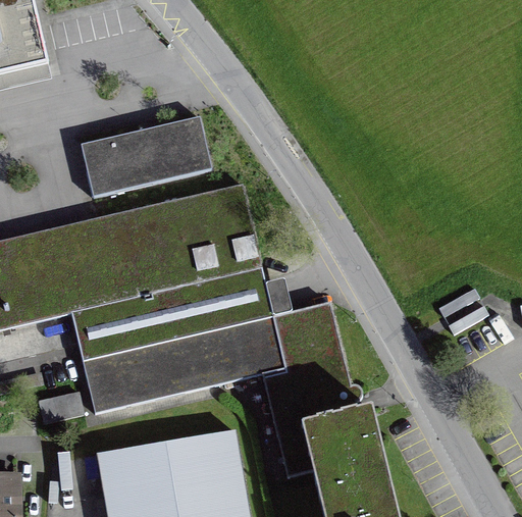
[(0,0),(0,73),(47,62),(33,0),(0,0)]
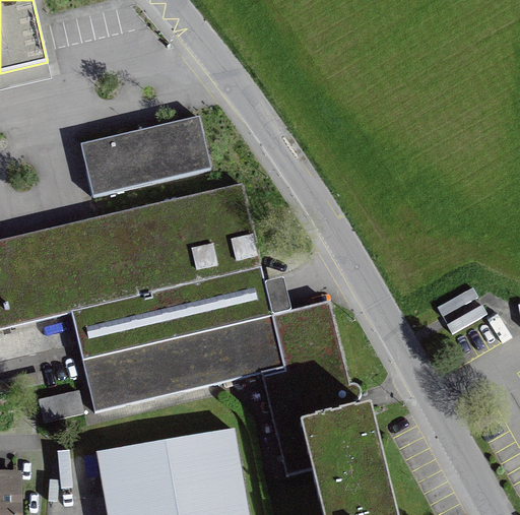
[(210,168),(198,115),(79,143),(85,170),(91,195),(210,168)]
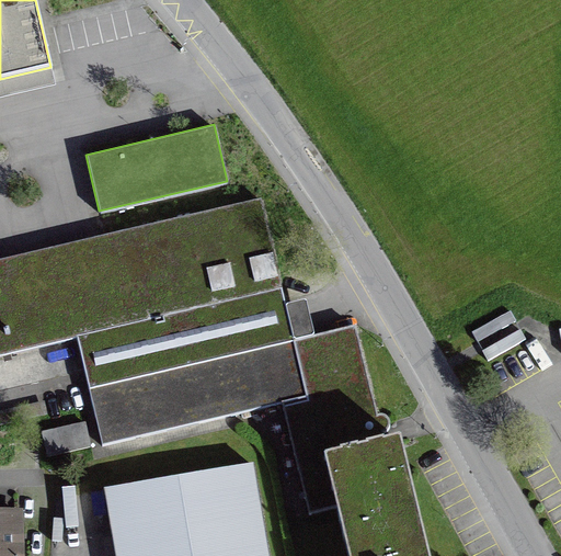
[(323,458),(382,443),(382,441),(378,442),(375,432),(386,428),(388,424),(388,420),(384,413),(377,412),(354,324),(293,338),(281,285),(259,196),(76,240),(0,257),(0,351),(75,335),(83,367),(101,442),(281,399),(308,512),(334,506),(323,458)]
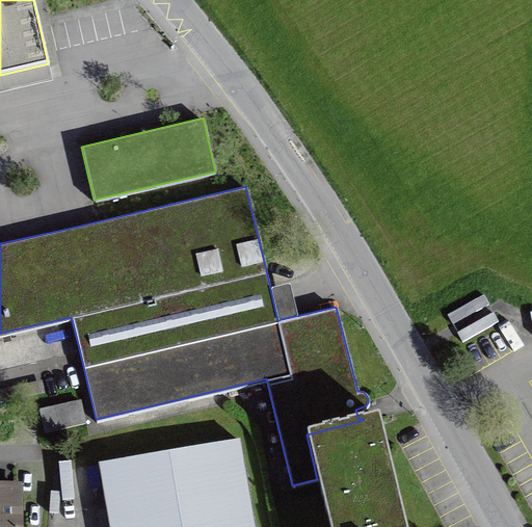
[(446,310),(450,319),(490,297),(485,288),(446,310)]
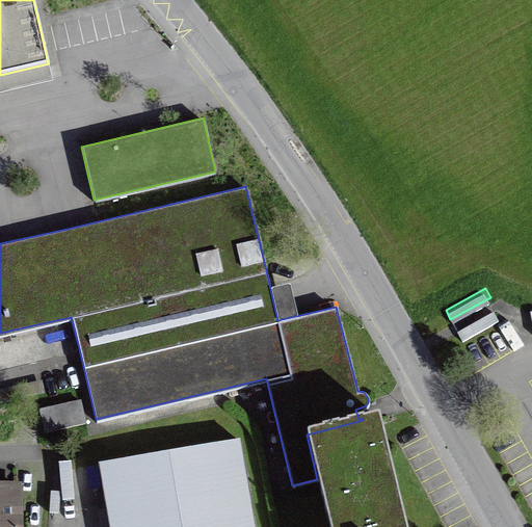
[(455,330),(460,339),(501,317),(496,308),(455,330)]
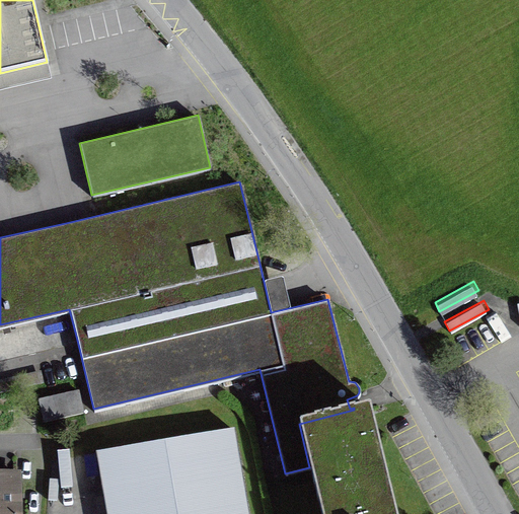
[(38,396),(43,419),(82,410),(77,388),(38,396)]
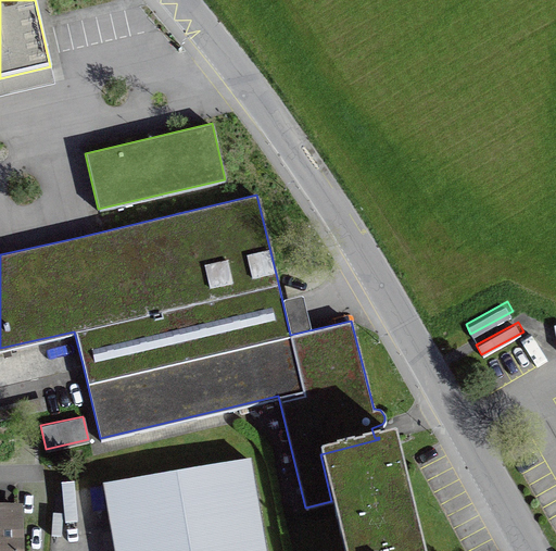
[(424,550),(395,435),(379,439),(320,454),(331,501),(343,550),(424,550)]
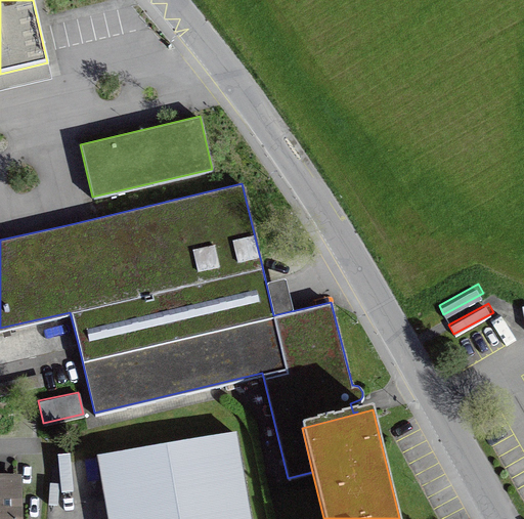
[(250,518),(235,431),(96,455),(106,518),(250,518)]
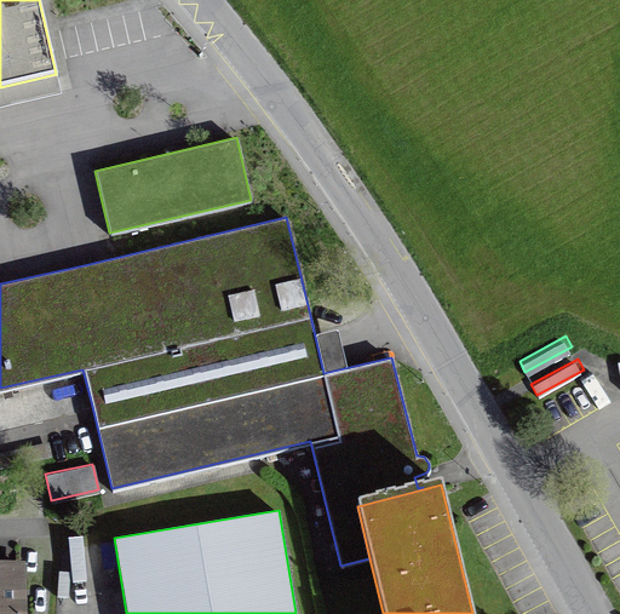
[(0,613),(19,613),(18,562),(0,562),(0,613)]
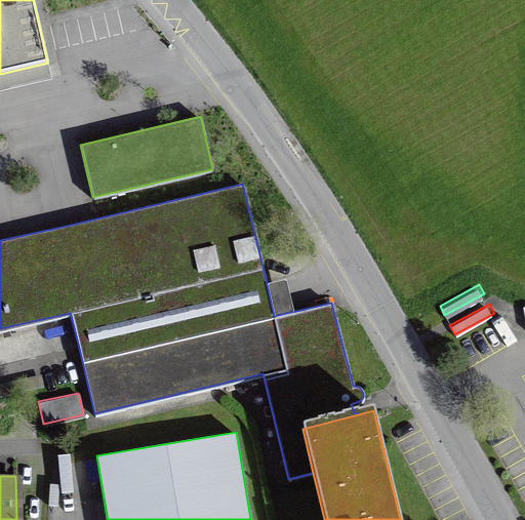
All buildings are outlined.
